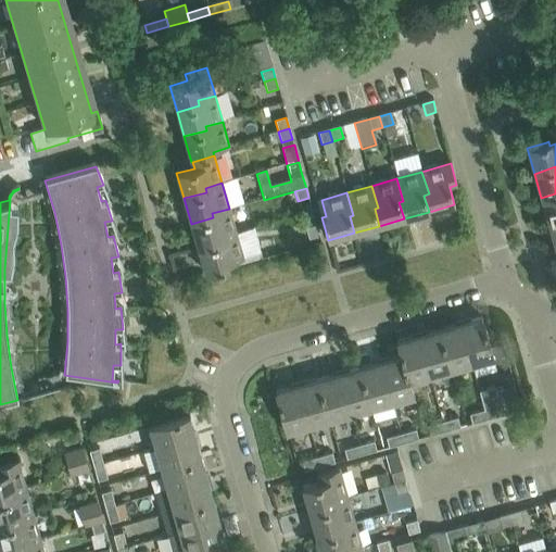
[(555,193),(541,198),(548,224),(555,221),(555,193)]
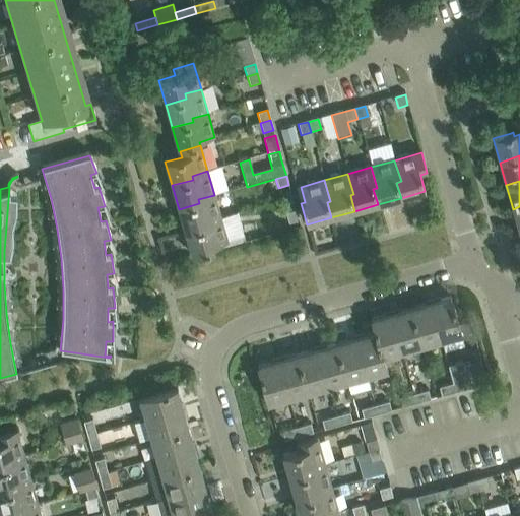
[(220,218),(214,195),(198,199),(199,203),(179,209),(185,232),(206,227),(205,222),(220,218)]
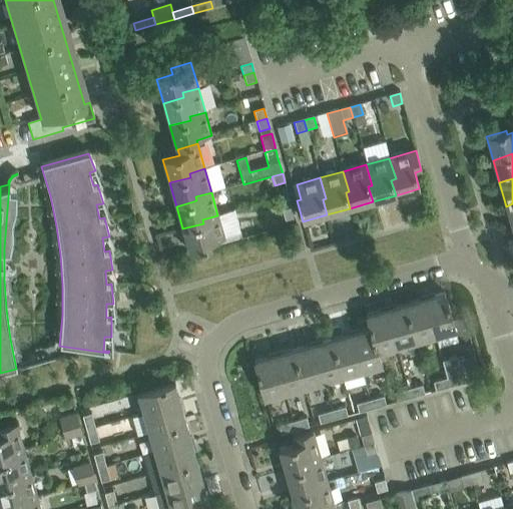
[(285,221),(295,218),(293,209),(283,212),(285,221)]
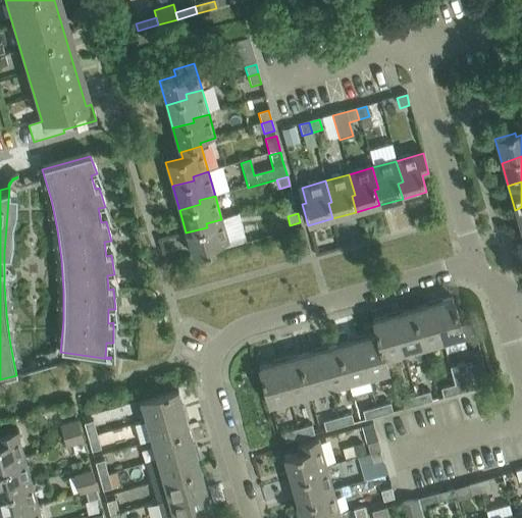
[(228,244),(222,223),(221,219),(206,223),(207,227),(186,232),(193,258),(214,252),(213,248),(228,244)]
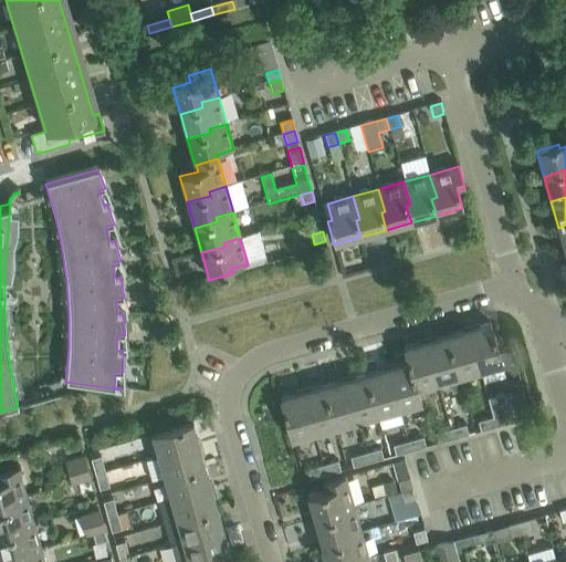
[(490,324),(468,331),(480,372),(483,384),(505,378),(490,324)]
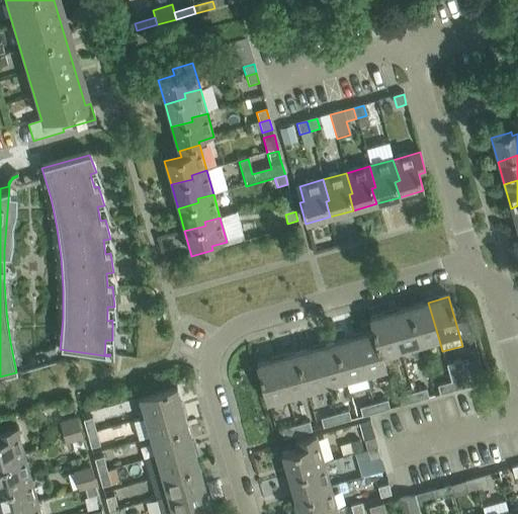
[(439,340),(428,303),(409,308),(420,346),(439,340)]
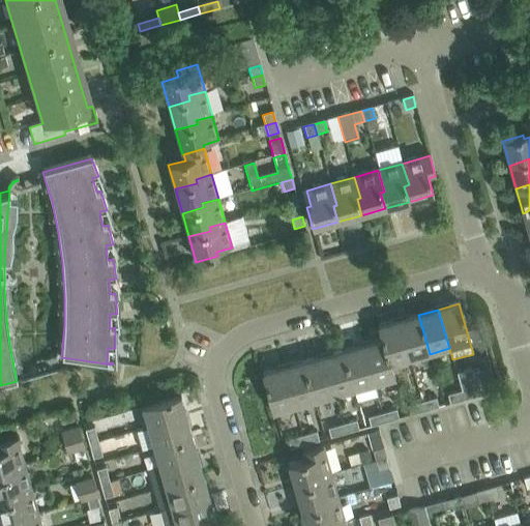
[(430,354),(418,315),(399,320),(409,359),(421,356),(424,368),(433,366),(430,354)]
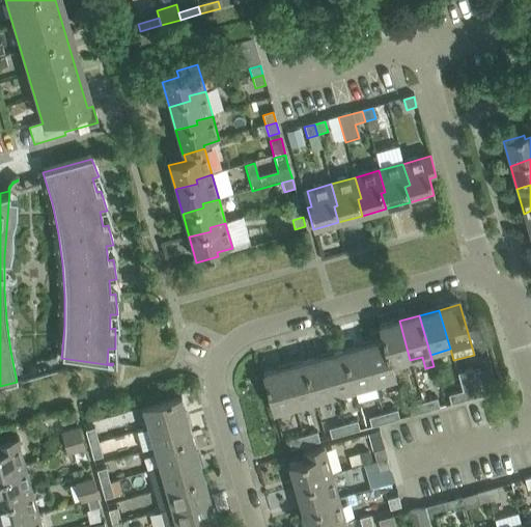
[(410,360),(399,321),(379,327),(383,340),(390,366),(410,360)]
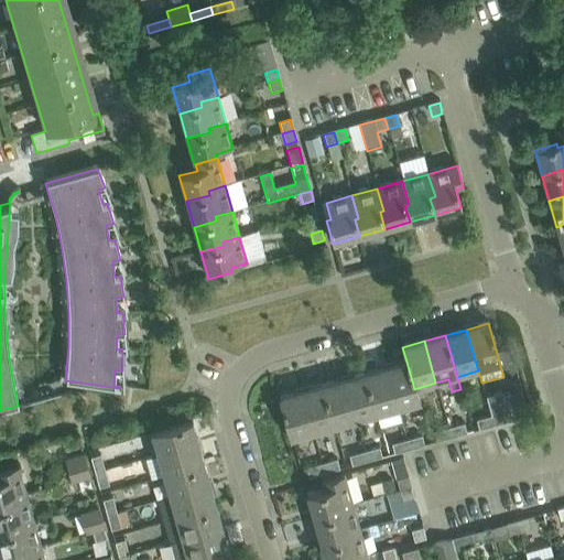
[(414,389),(407,362),(386,368),(398,409),(419,404),(414,389)]
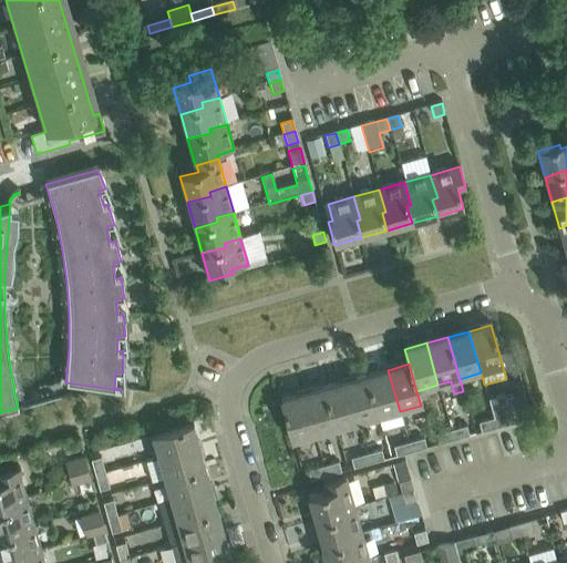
[(400,411),(388,370),(367,376),(378,418),(400,411)]
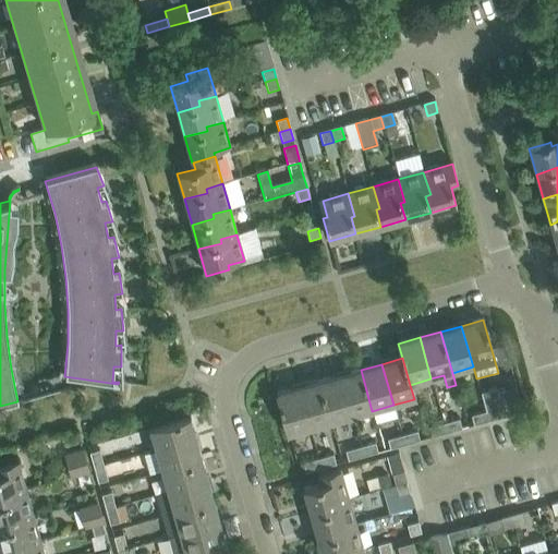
[(372,411),(361,370),(340,375),(351,417),(372,411)]
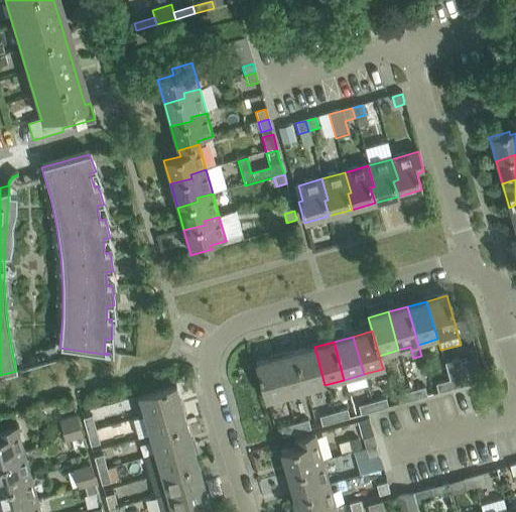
[(325,385),(314,347),(295,353),(305,390),(325,385)]
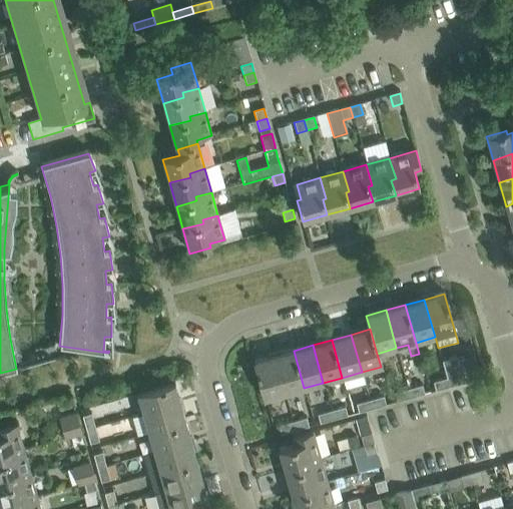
[(304,388),(294,351),(274,356),(285,394),(304,388)]
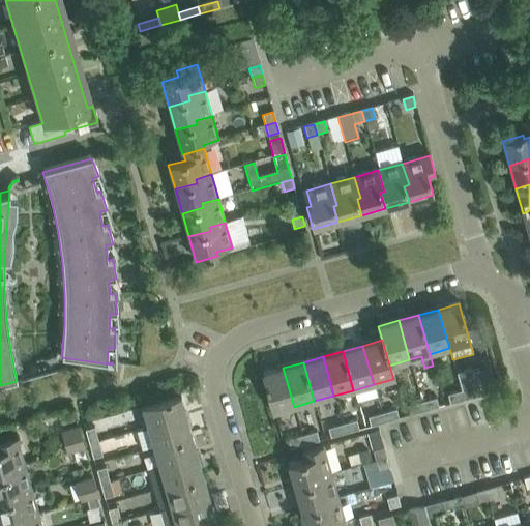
[(294,407),(283,368),(262,374),(273,413),(294,407)]
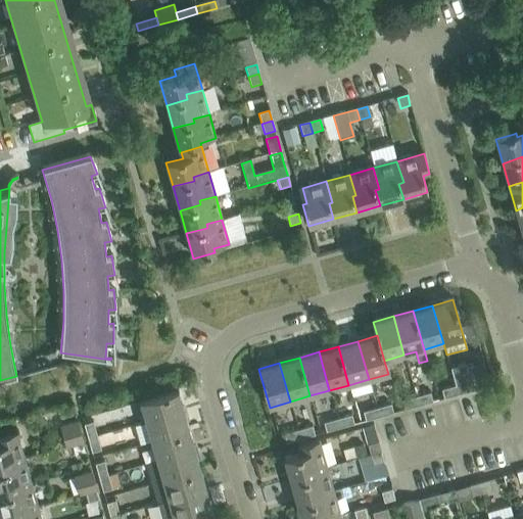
[(56,365),(12,377),(16,391),(60,379),(56,365)]
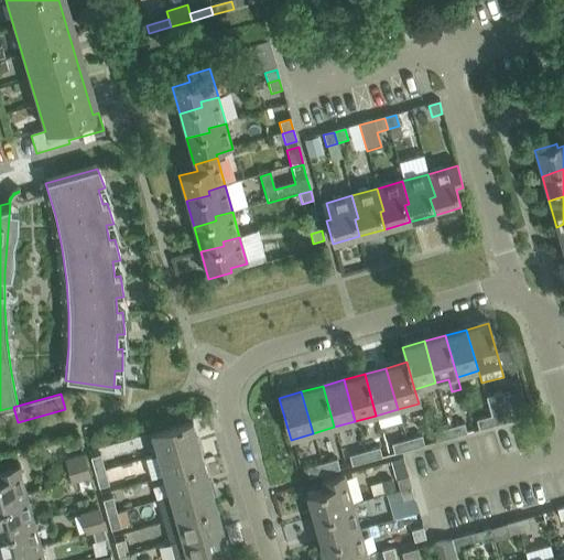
[(501,394),(486,398),(490,417),(491,417),(494,427),(509,423),(501,394)]
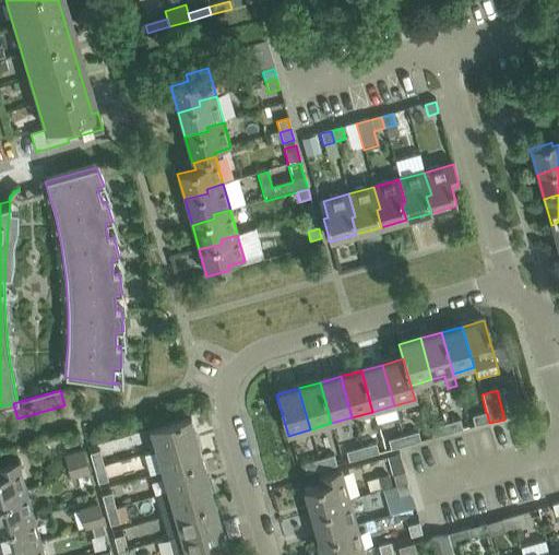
[(508,404),(511,417),(523,414),(520,401),(508,404)]
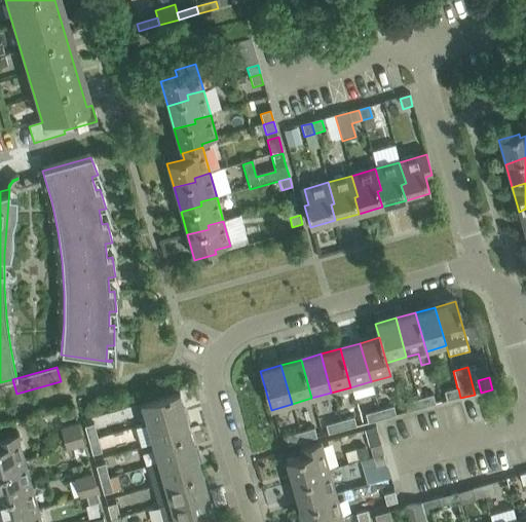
[(458,388),(457,388),(444,393),(447,402),(460,398),(458,388)]
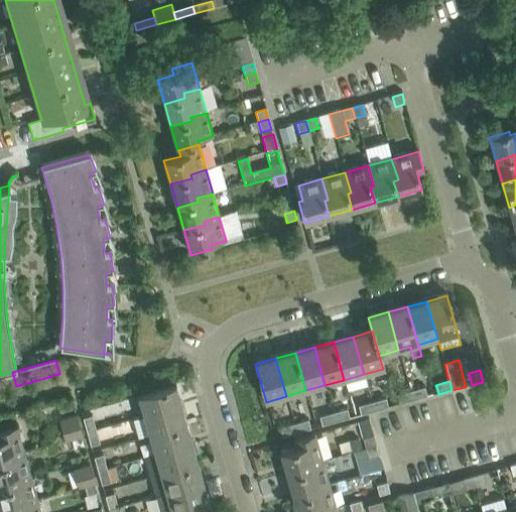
[(138,397),(144,417),(181,406),(176,386),(138,397)]
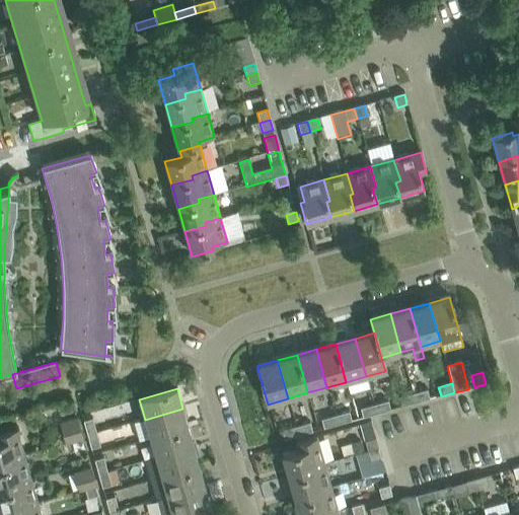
[(427,390),(413,394),(416,403),(429,399),(427,390)]
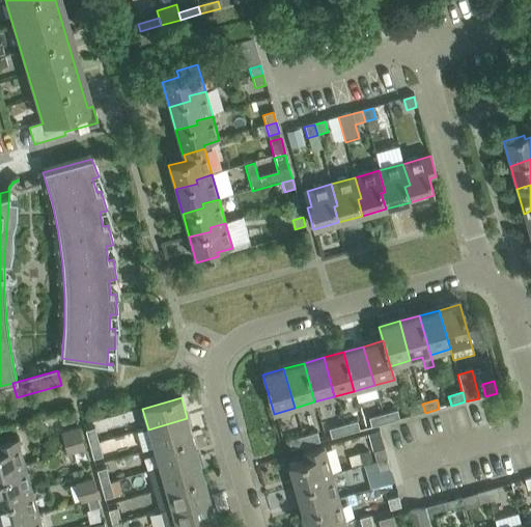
[(425,413),(422,404),(409,408),(411,417),(425,413)]
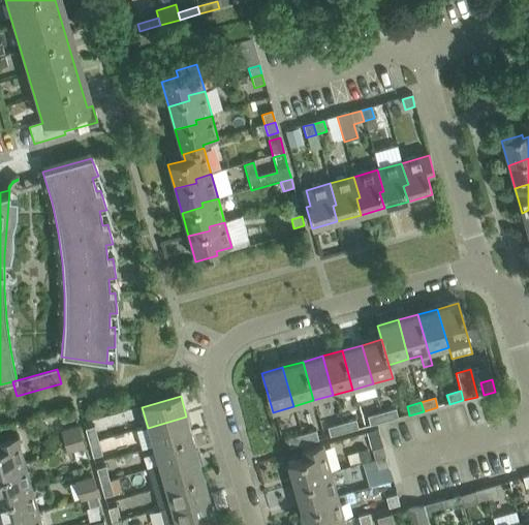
[(395,409),(381,413),(383,423),(398,419),(395,409)]
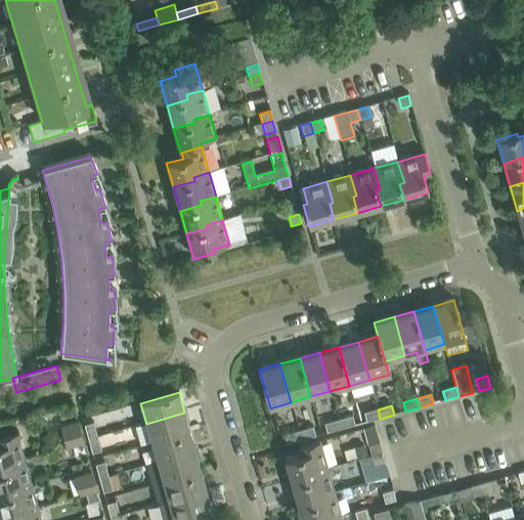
[(380,419),(378,409),(363,414),(365,423),(380,419)]
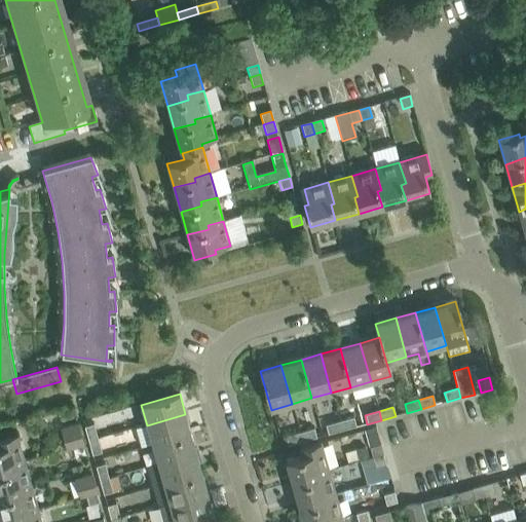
[(191,435),(185,414),(147,425),(152,445),(191,435)]
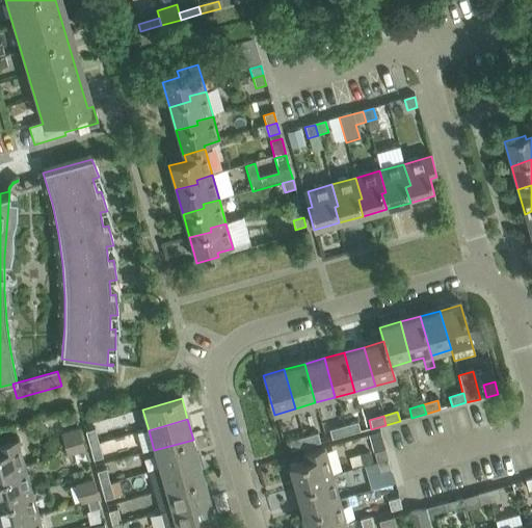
[(357,423),(343,427),(346,437),(360,432),(357,423)]
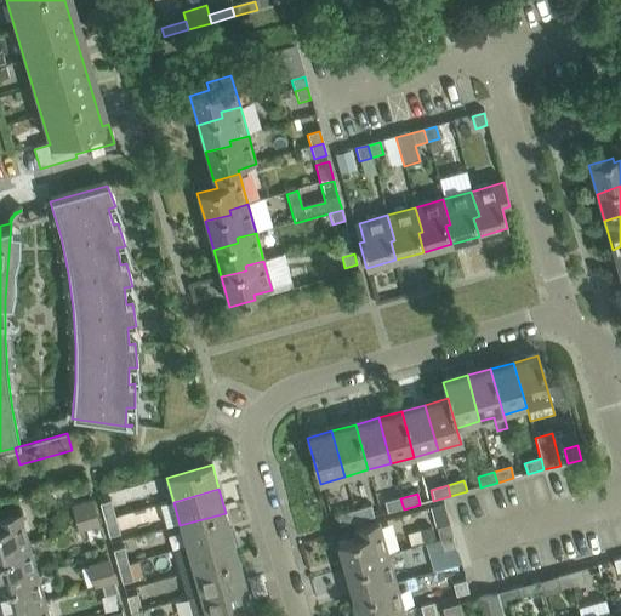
[(404,509),(400,498),(383,503),(387,514),(404,509)]
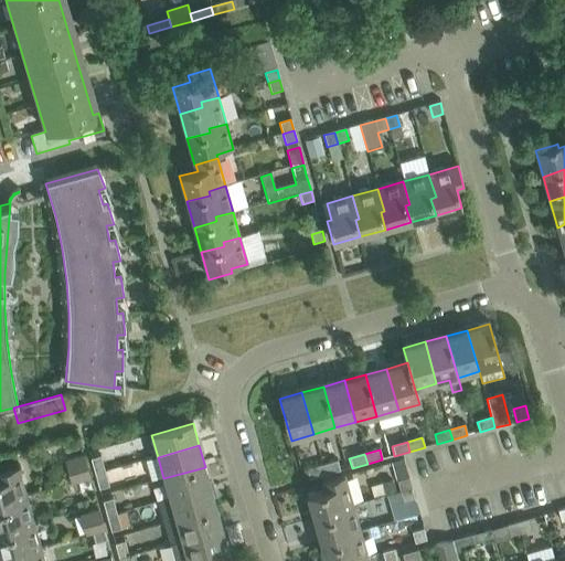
[(77,483),(89,479),(83,456),(66,462),(73,484),(77,483)]
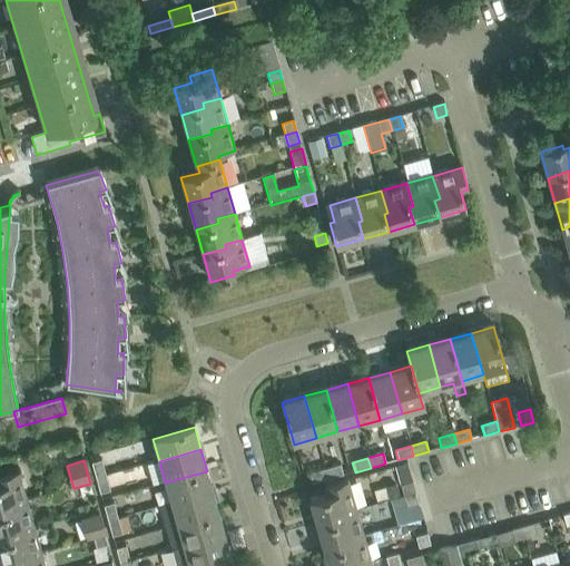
[(96,479),(106,477),(101,461),(91,465),(96,479)]
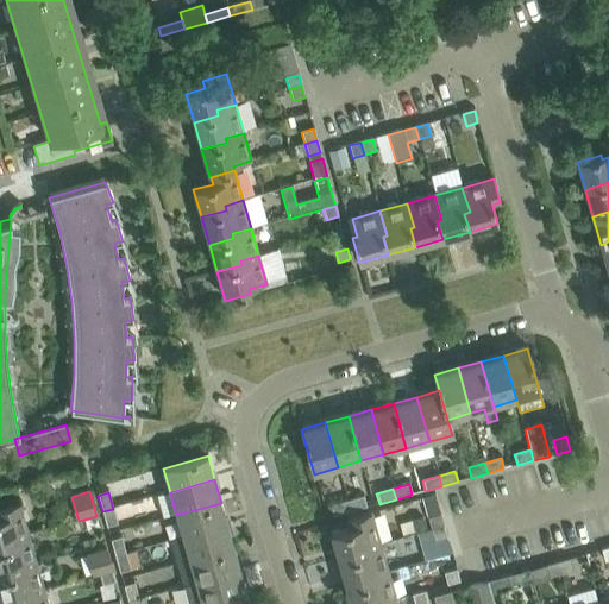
[(363,497),(347,502),(350,513),(366,508),(363,497)]
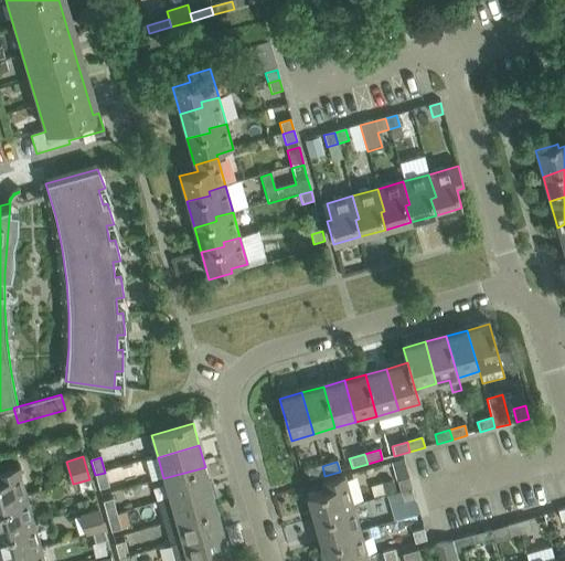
[(324,476),(322,466),(307,470),(310,480),(324,476)]
